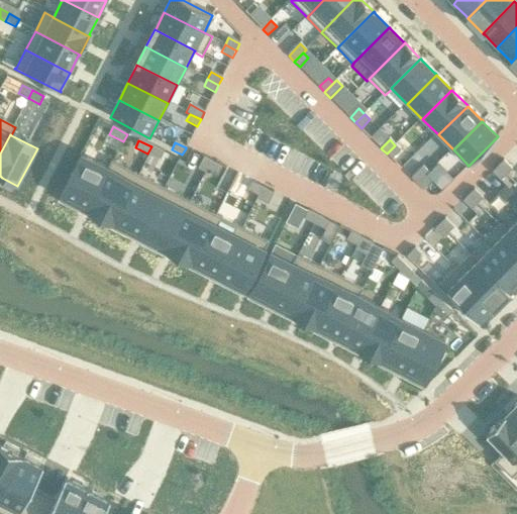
[(395,145),(387,153),(392,160),(401,150),(395,145)]
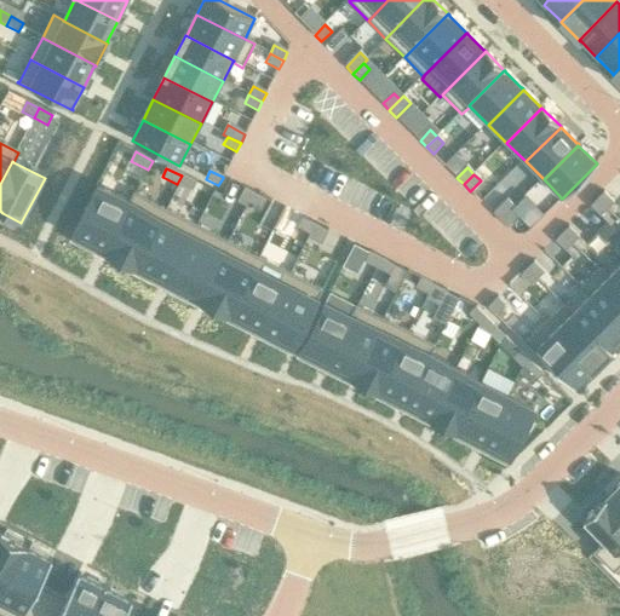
[(182,176),(177,184),(193,193),(196,183),(182,176)]
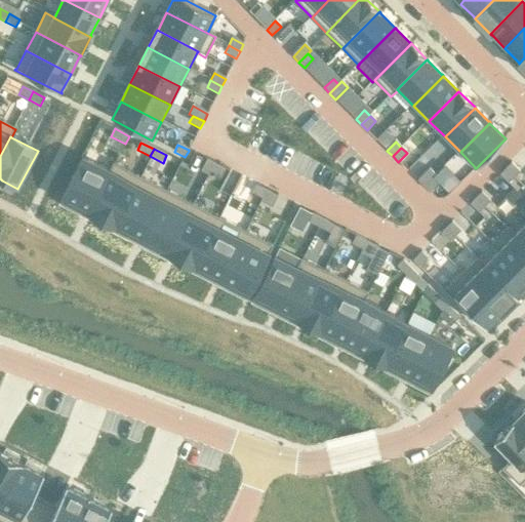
[(83,159),(62,200),(88,213),(88,214),(89,214),(110,173),(109,173),(83,159)]
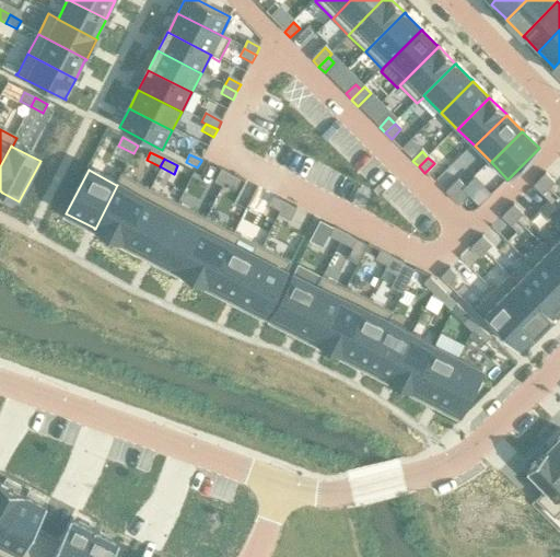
[(221,172),(214,184),(222,187),(224,184),(229,176),(221,172)]
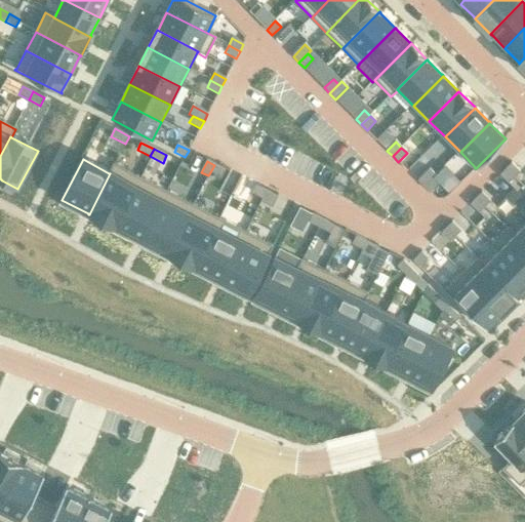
[(110,173),(89,214),(115,228),(140,178),(114,164),(109,173),(110,173)]
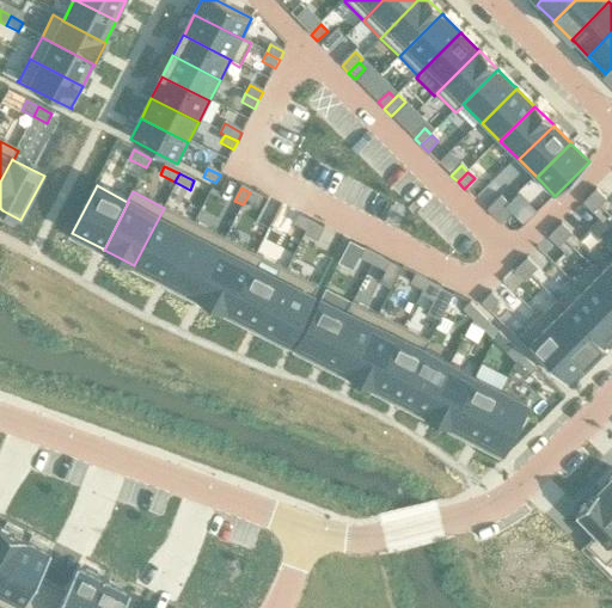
[(597,191),(589,197),(600,208),(606,202),(597,191)]
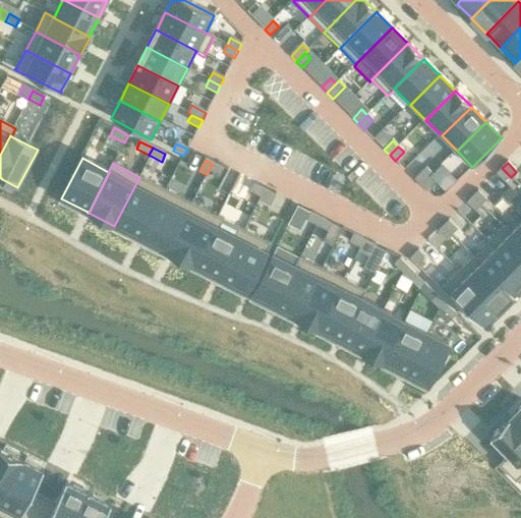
[(213,164),(209,171),(220,176),(224,169),(213,164)]
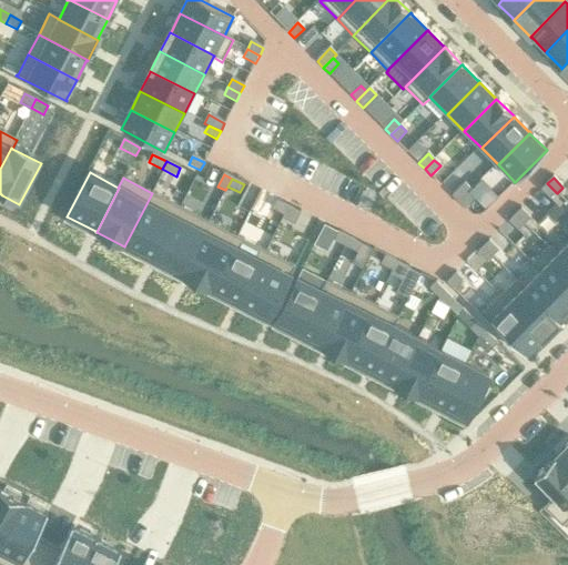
[(547,183),(540,190),(550,200),(557,193),(547,183)]
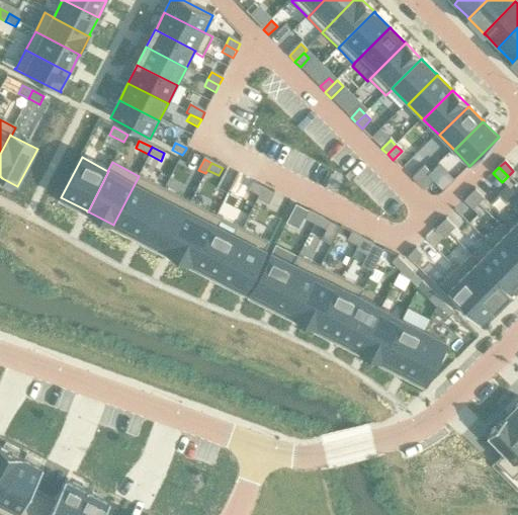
[(424,168),(413,179),(418,185),(427,176),(430,174),(424,168)]
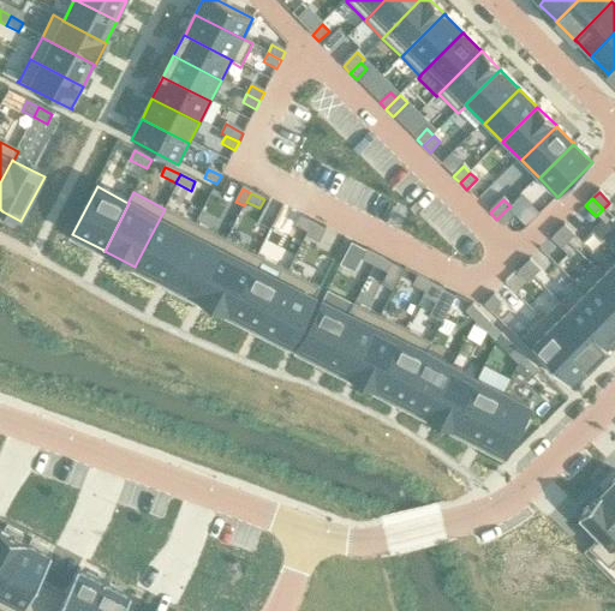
[(165,209),(135,267),(137,268),(137,267),(166,282),(196,225),(165,209)]
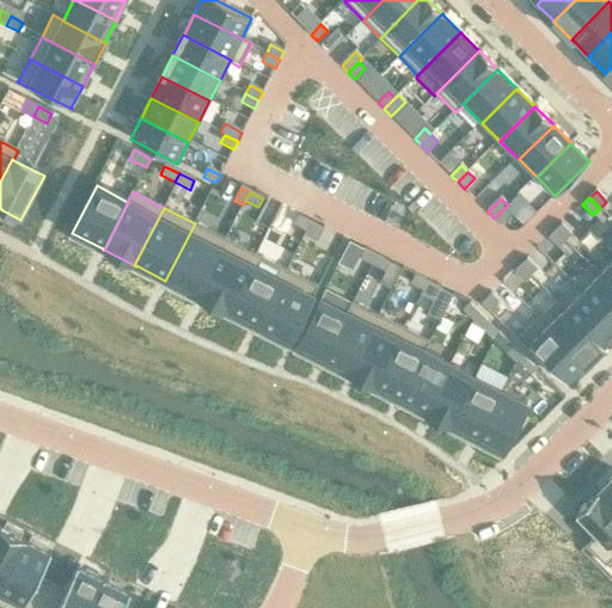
[(505,208),(494,219),(501,225),(510,215),(505,208)]
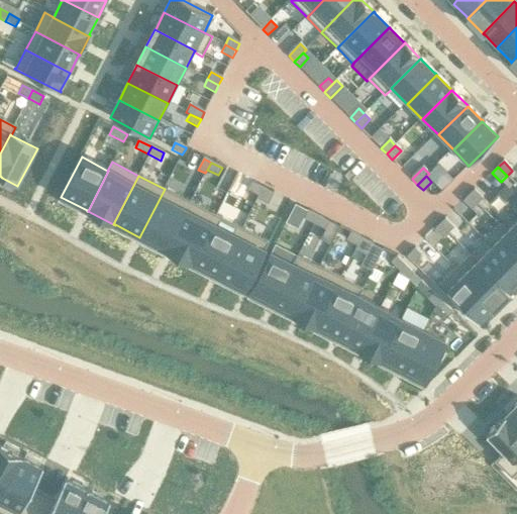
[(251,183),(248,191),(259,196),(263,189),(251,183)]
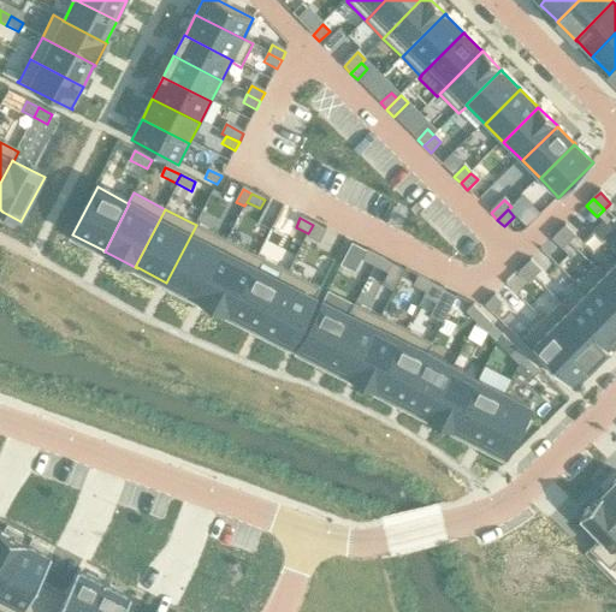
[(196,225),(166,283),(196,298),(197,299),(227,241),(196,225)]
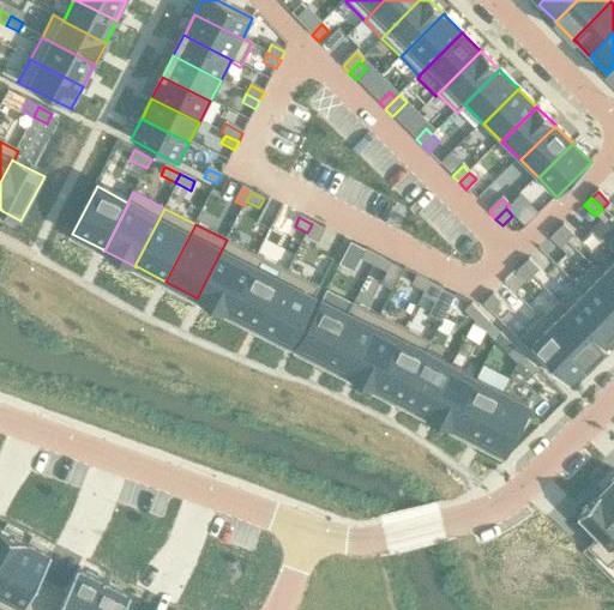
[(307,233),(305,237),(318,243),(325,231),(312,224),(307,233)]
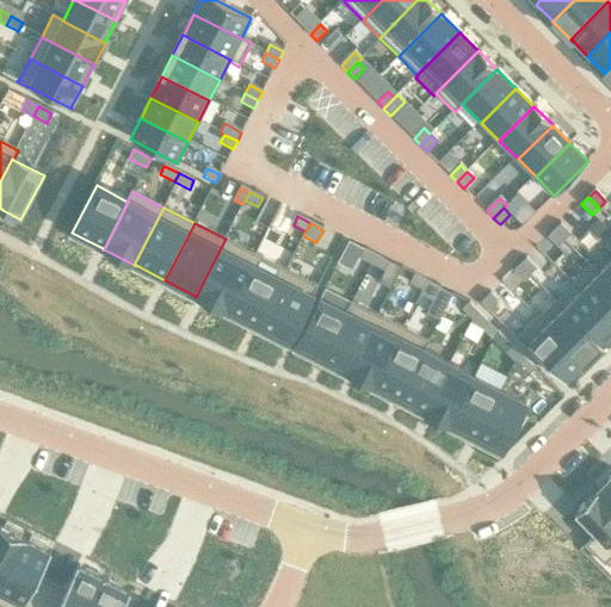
[(561,225),(554,231),(565,242),(571,235),(561,225)]
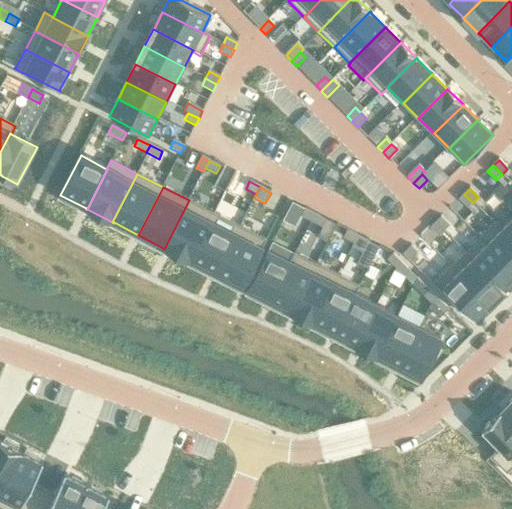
[(464,194),(459,200),(467,208),(473,203),(464,194)]
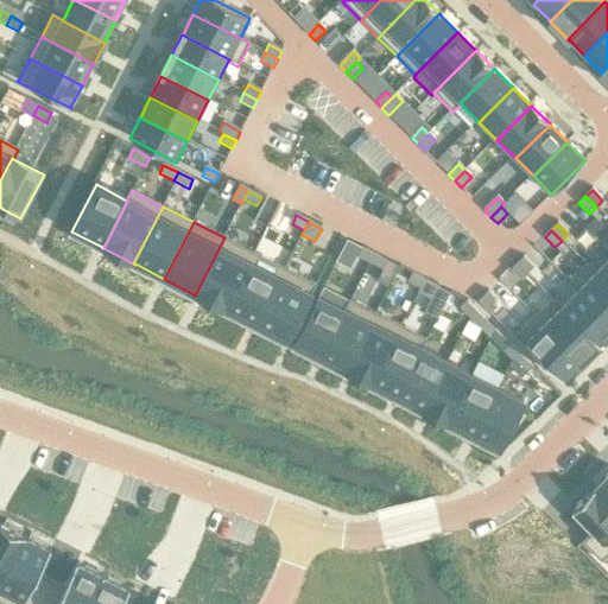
[(225,237),(195,296),(225,310),(226,311),(255,253),(225,237)]
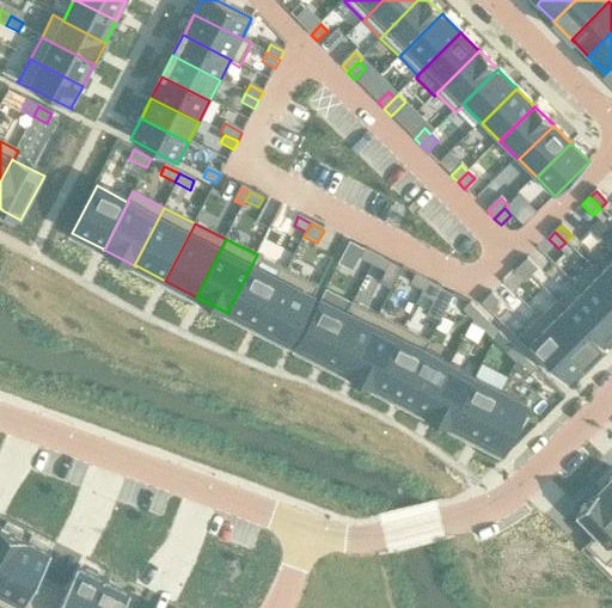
[(363,251),(360,259),(373,265),(377,257),(363,251)]
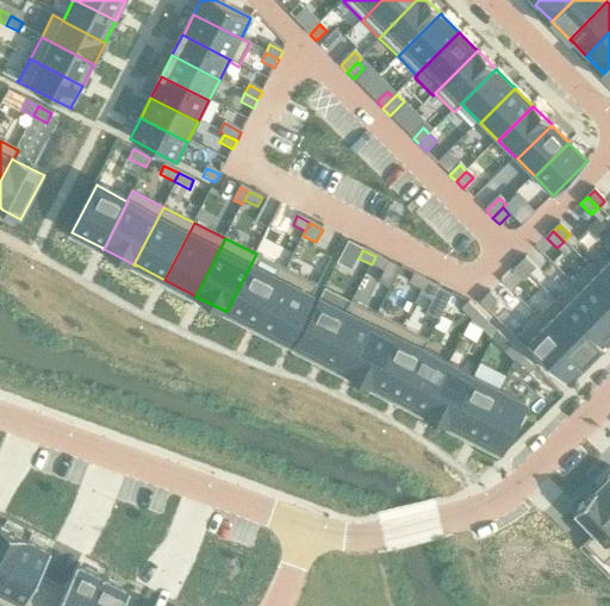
[(256,254),(226,312),(228,312),(257,328),(287,270),(256,254)]
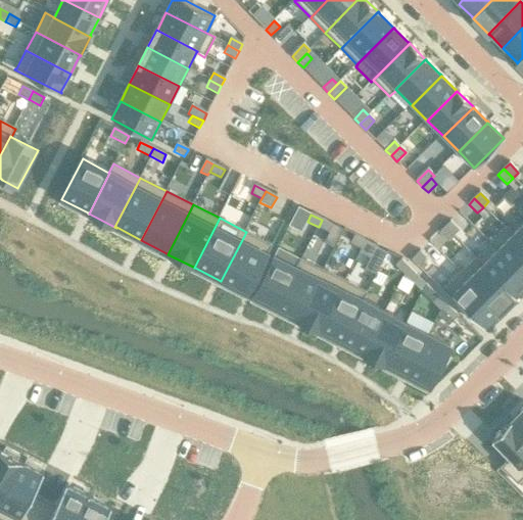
[(322,220),(319,227),(329,233),(333,226),(322,220)]
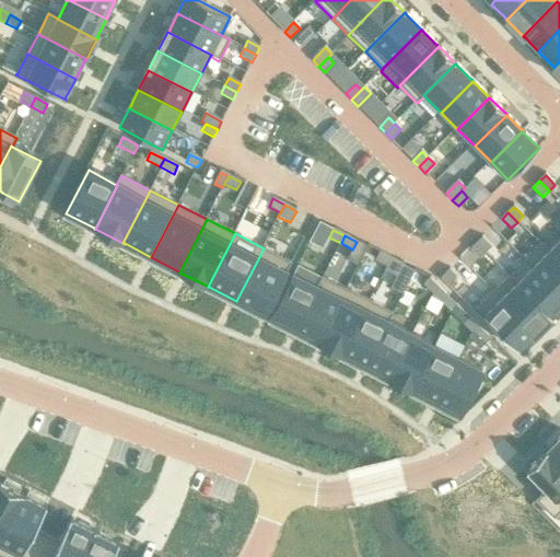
[(482,238),(476,244),(486,254),(491,247),(482,238)]
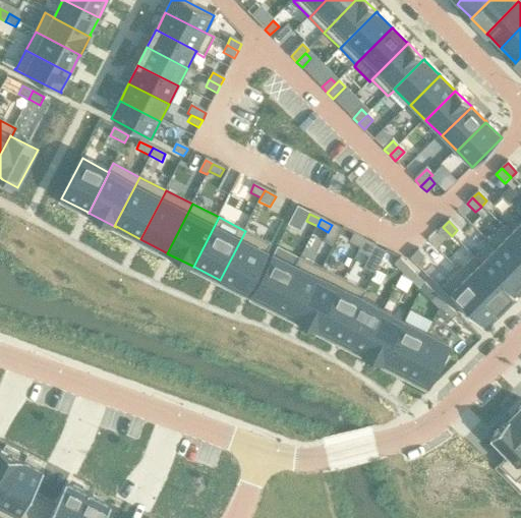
[(520,224),(511,234),(510,235),(520,245),(520,224)]
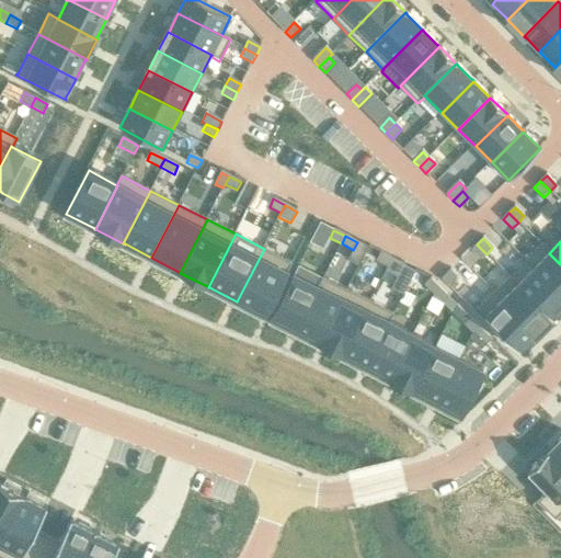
[(477,245),(471,251),(480,260),(487,254),(477,245)]
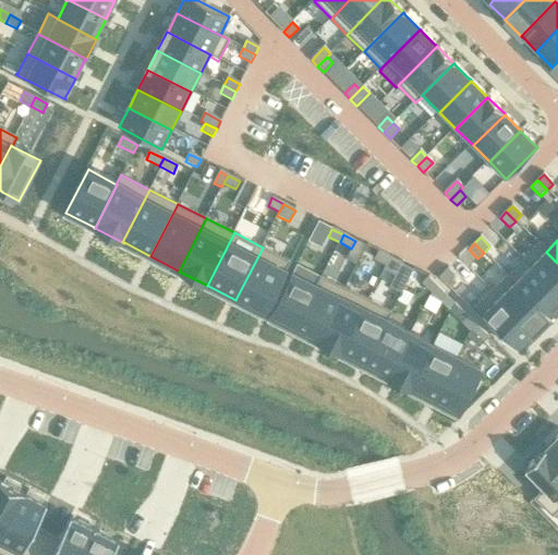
[(540,244),(522,262),(530,269),(531,268),(557,296),(557,263),(546,252),(547,251),(540,244)]
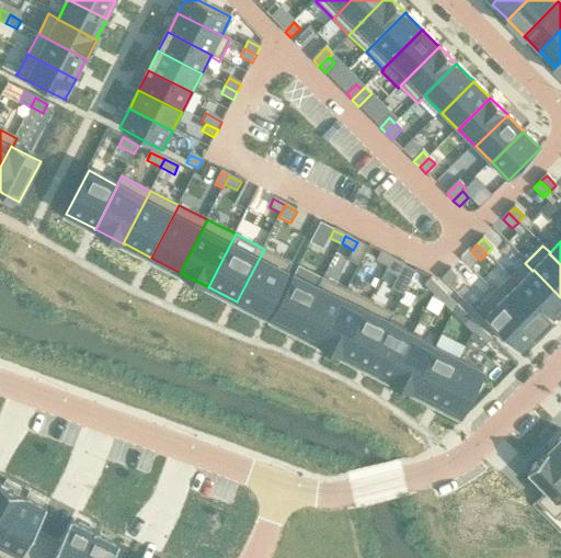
[(264,249),(237,302),(265,316),(293,263),(264,249)]
